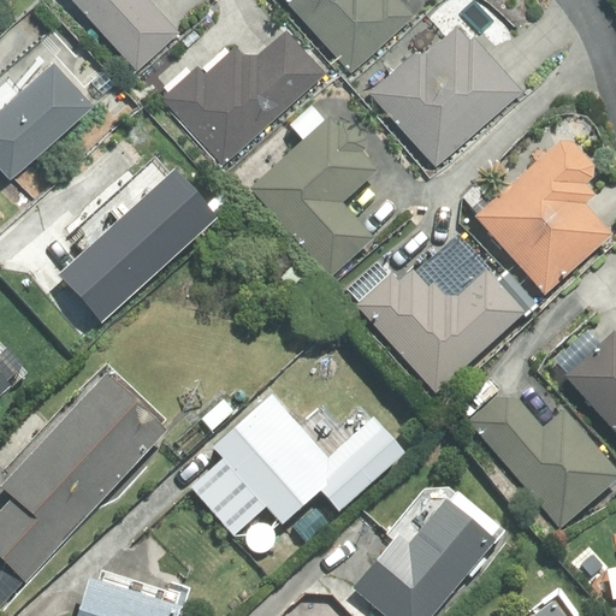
[(76,0),(93,18),(80,29),(104,57),(116,45),(136,67),(178,29),(152,0),(76,0)]
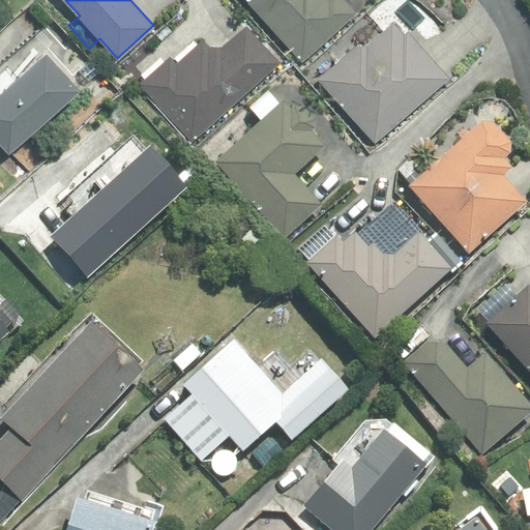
[(246,0),(300,61),(356,12),(345,0),(246,0)]
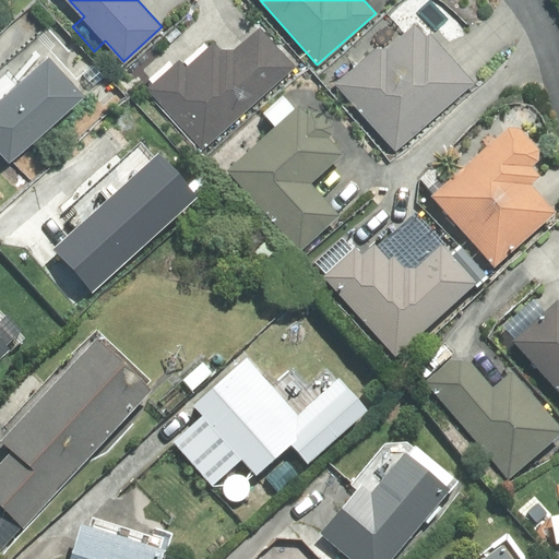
[(376,40),(331,81),(394,150),(472,78),(427,28),(424,33),(411,20),(382,47),(376,40)]
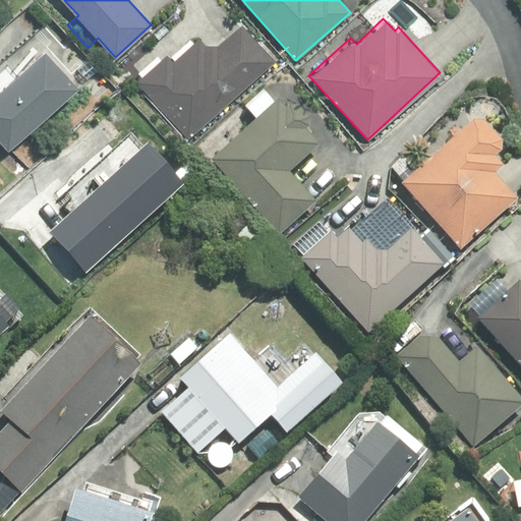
[(165,52),(134,80),(188,137),(273,58),(238,21),(216,43),(204,43),(195,35),(171,58),(165,52)]
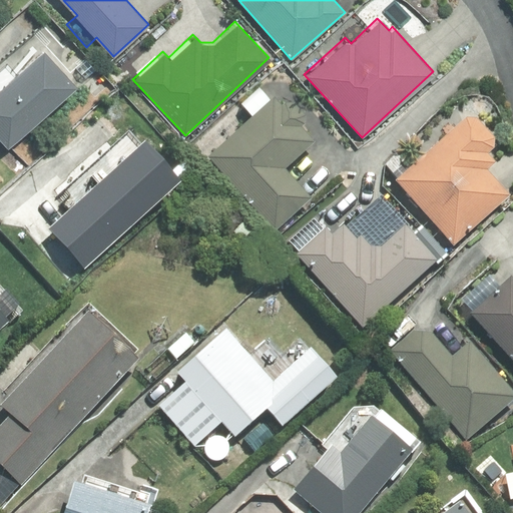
[(40,41),(0,79),(0,134),(7,142),(74,77),(40,41)]
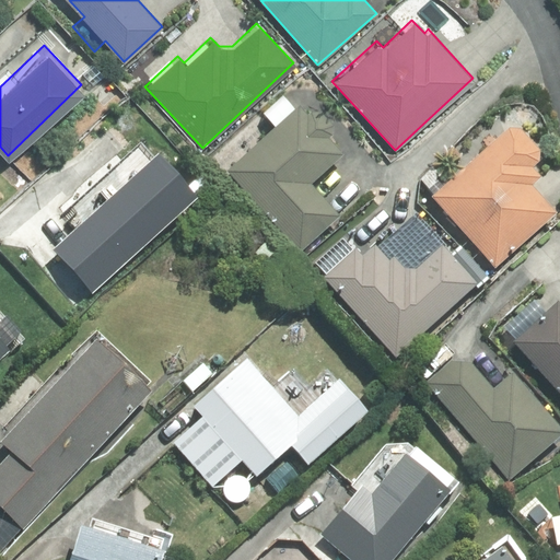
[(281,96),(261,113),(273,127),(265,136),(260,130),(242,147),(246,152),(225,171),(298,253),(338,216),(310,183),(341,153),(327,137),(330,133),(329,125),(318,112),(310,109),(305,113),(296,104),(292,109),(281,96)]
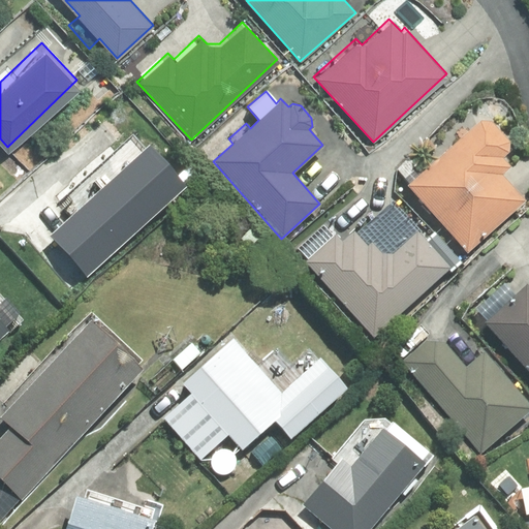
[(508,153),(508,142),(491,122),(480,122),(407,187),(466,254),(524,203),(499,174),(508,165),(502,157),(508,153)]
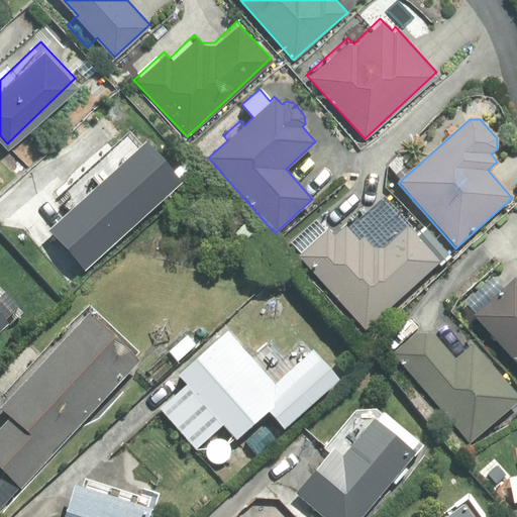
[(122,174),(43,245),(74,279),(152,207),(122,174)]
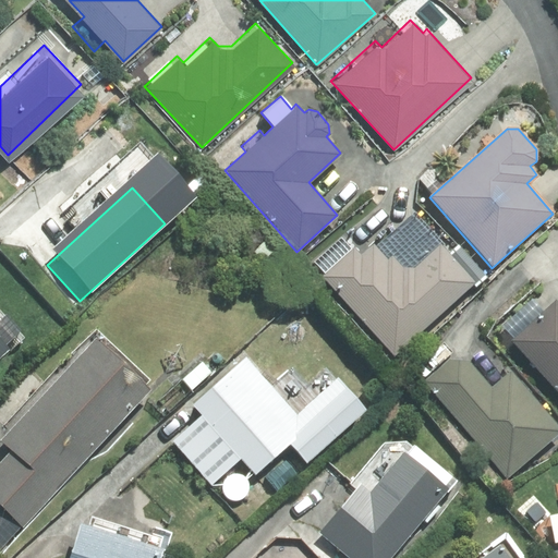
[(352,250),(322,276),(393,358),(475,283),(440,245),(413,269),(402,268),(390,255),(385,258),(372,243),(358,256),(352,250)]
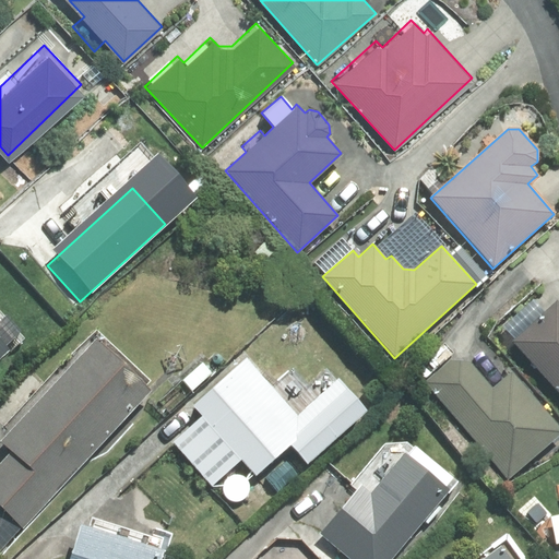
[(511,342),(558,394),(558,305),(556,301),(511,342)]
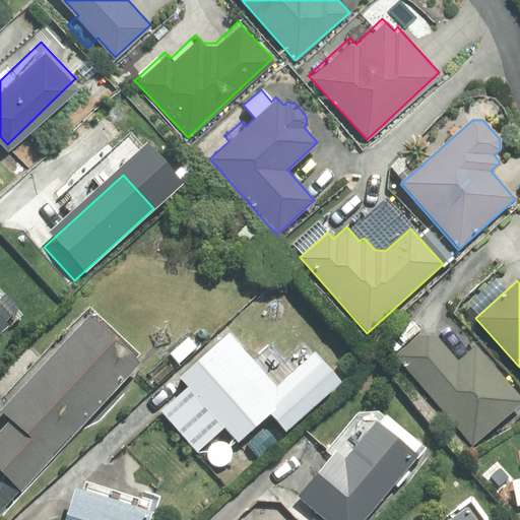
[(86,315),(0,410),(9,418),(0,429),(0,471),(22,492),(138,364),(125,352),(126,351),(86,315)]
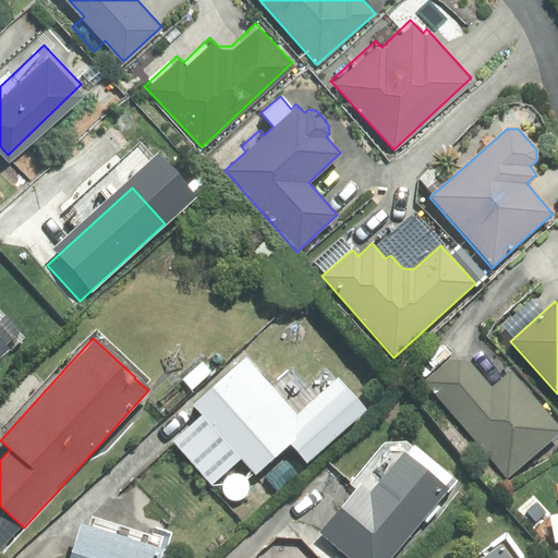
[(207,354),(218,364),(228,355),(217,344),(207,354)]
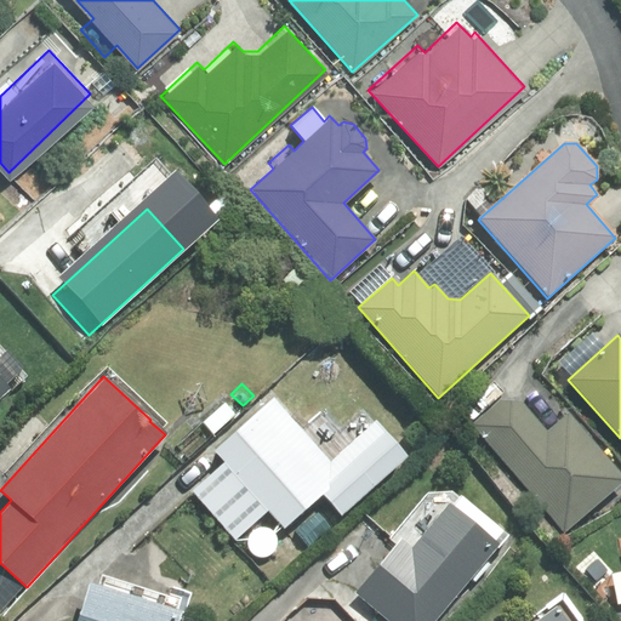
[(192,491),(233,539),(267,510),(281,527),(320,494),(339,514),(404,457),(374,421),(326,462),(272,399),(212,450),(223,463),(192,491)]
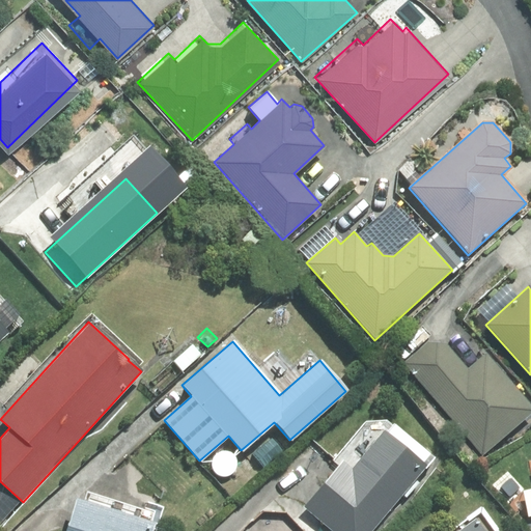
[(402,364),(481,455),(530,413),(530,410),(482,354),(467,367),(446,344),(426,342),(402,364)]
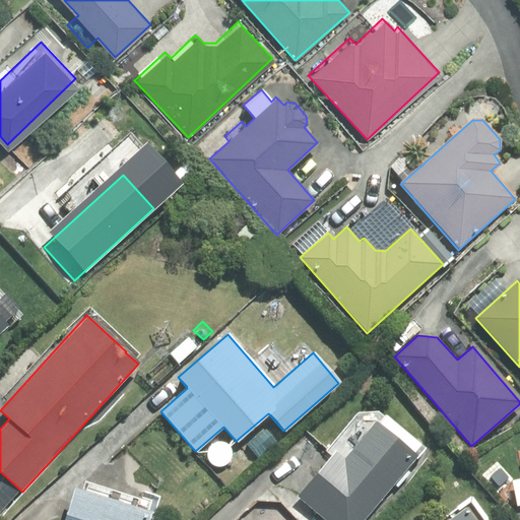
[(333,452),(286,508),(299,519),(364,519),(425,447),(386,413),(378,424),(375,420),(343,459),(333,452)]
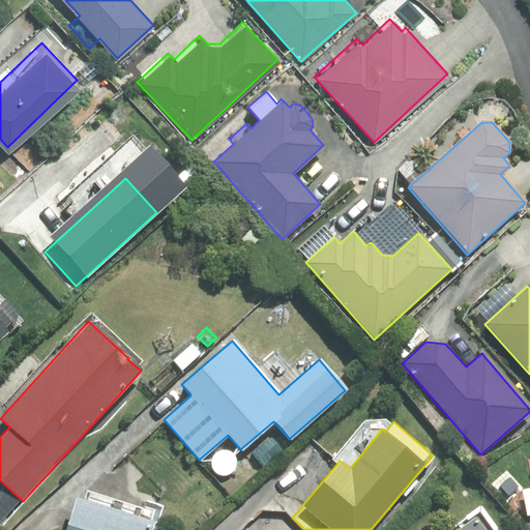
[(74,497),(63,529),(149,529),(151,522),(74,497)]
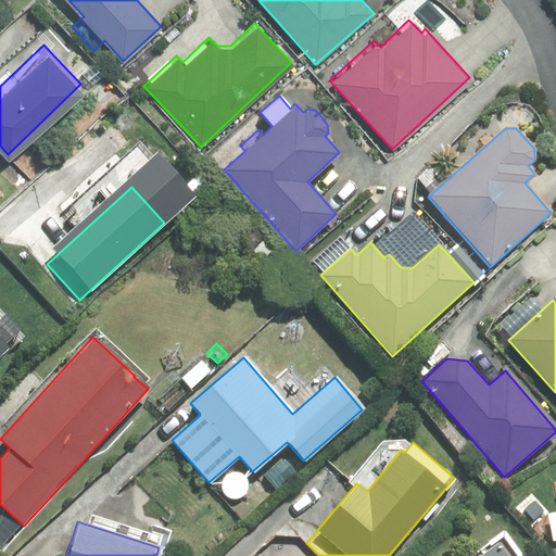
[(505,555),(495,543),(478,555),(505,555)]
